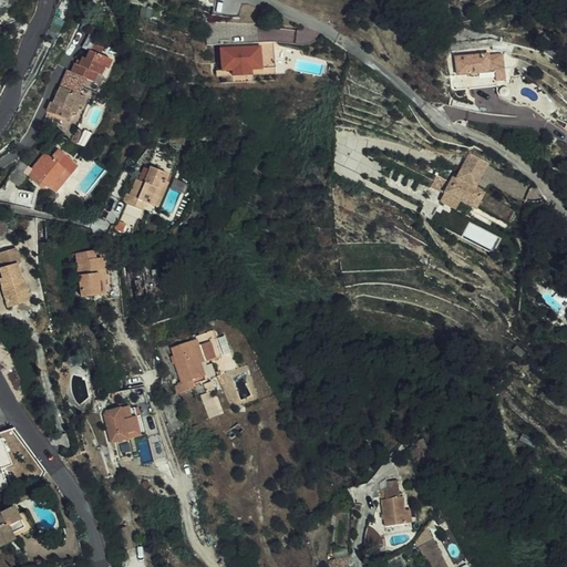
[(68,72),(63,70),(61,78),(81,84),(82,80),(89,82),(92,72),(96,74),(100,64),(104,65),(106,57),(84,48),(82,57),(78,54),(74,64),(71,63),(68,72)]
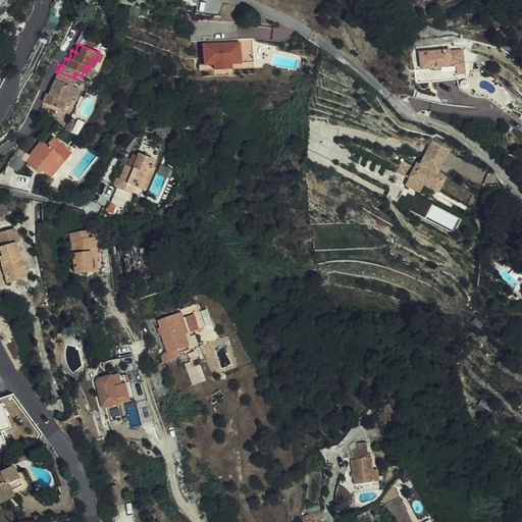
[(233,68),(256,66),(255,46),(205,50),(207,70),(217,69),(233,68)]
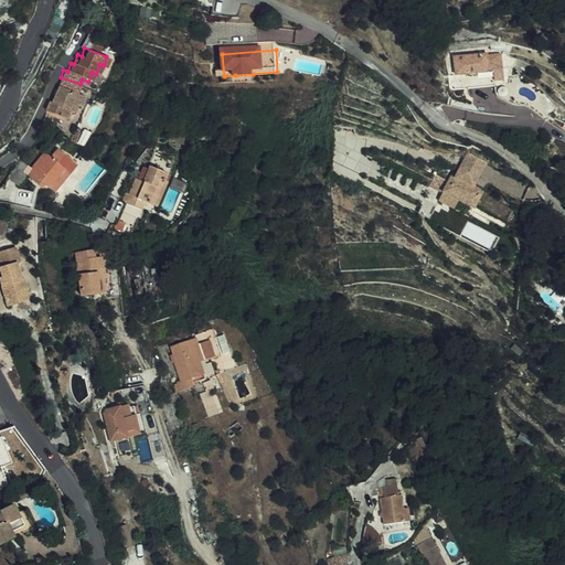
[(493,52),(458,57),(461,91),(499,86),(498,84),(497,70),(493,52)]
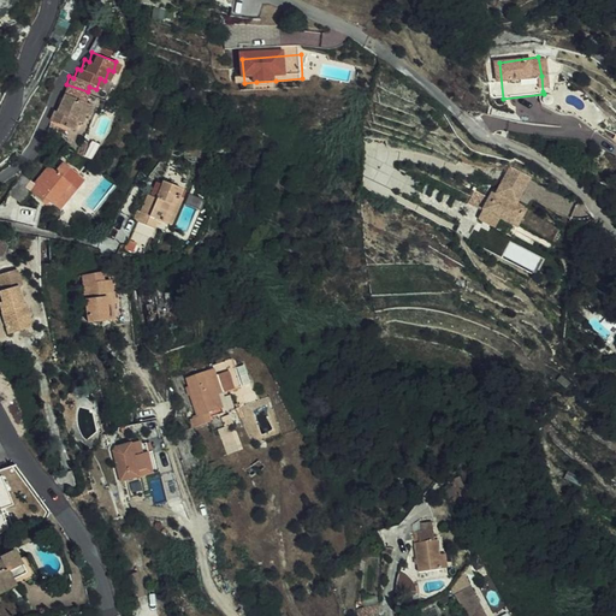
[(542,76),(543,92),(555,89),(552,75),(542,76)]
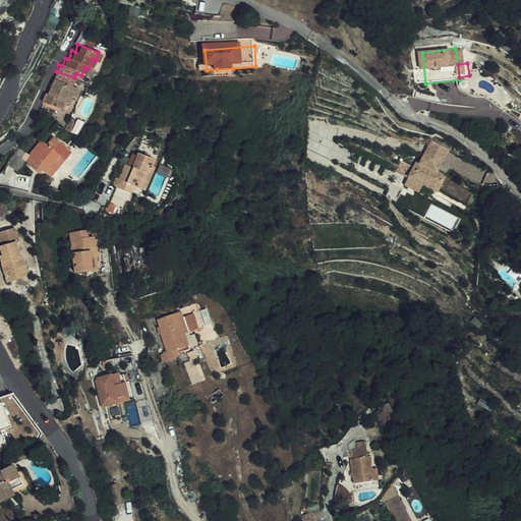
[(77,88),(72,84),(74,77),(56,71),(48,96),(46,95),(43,102),(63,109),(66,102),(69,103),(71,95),(74,96),(77,88)]
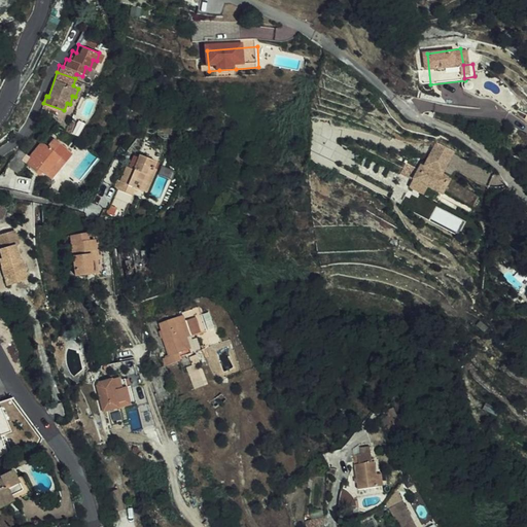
[(40,168),(44,171),(54,178),(63,166),(57,161),(67,146),(54,137),(47,145),(41,141),(26,164),(37,172),(40,168)]
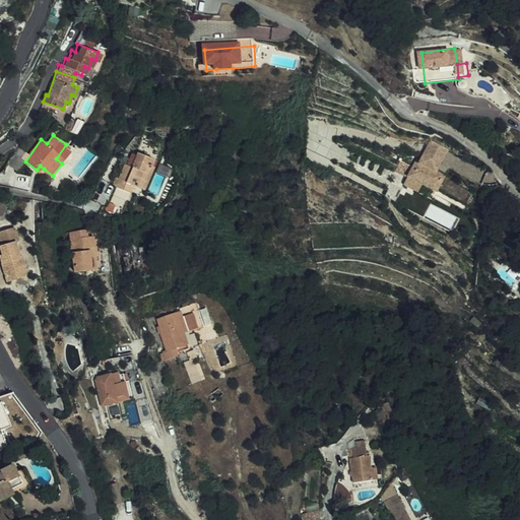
[(37,136),(21,158),(25,161),(41,139),(37,136)]
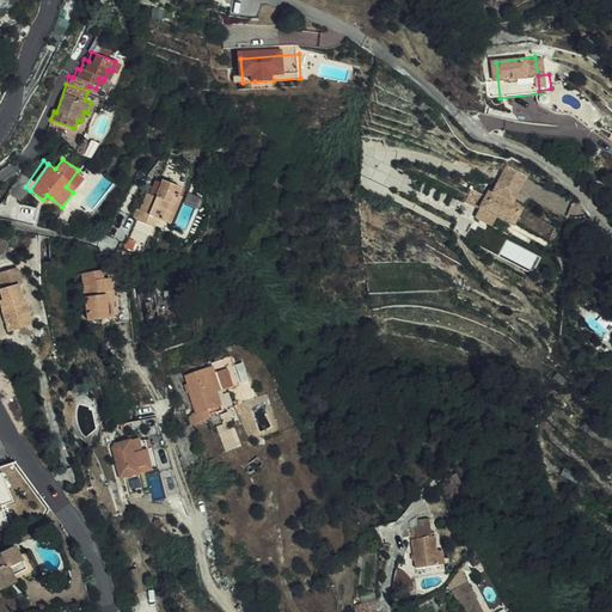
[(73,193),(85,175),(78,170),(66,187),(73,193)]
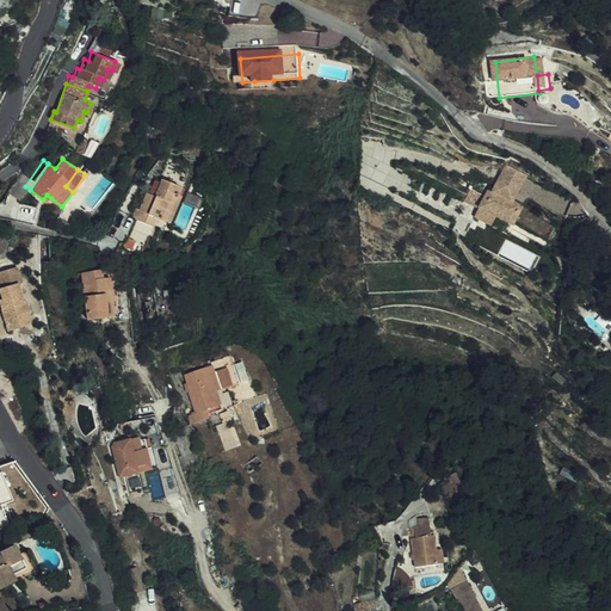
[(508,183),(523,191),(530,177),(517,170),(508,183)]
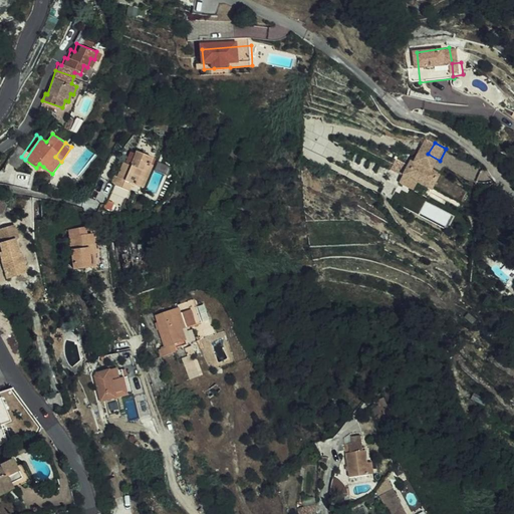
[(131,184),(140,187),(149,164),(152,158),(137,151),(131,166),(123,162),(116,178),(131,184)]
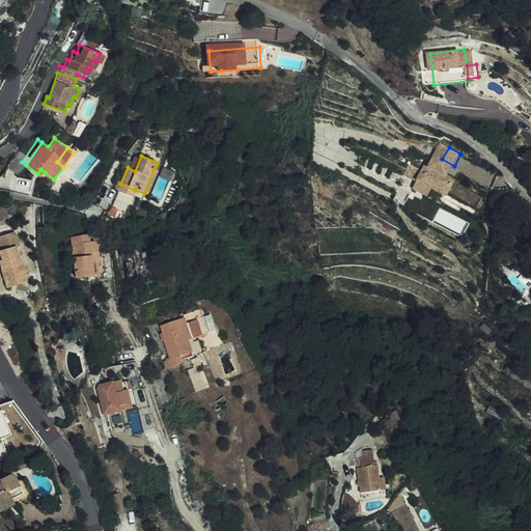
[(448,195),(478,212),(487,194),(457,178),(449,174),(454,166),(442,159),(437,156),(431,164),(428,162),(422,174),(428,178),(426,184),(434,188),(448,196),(448,195)]
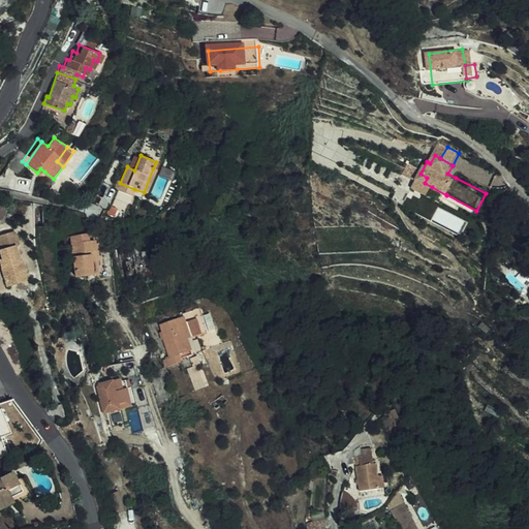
[(156,170),(153,168),(144,192),(147,193),(156,170)]
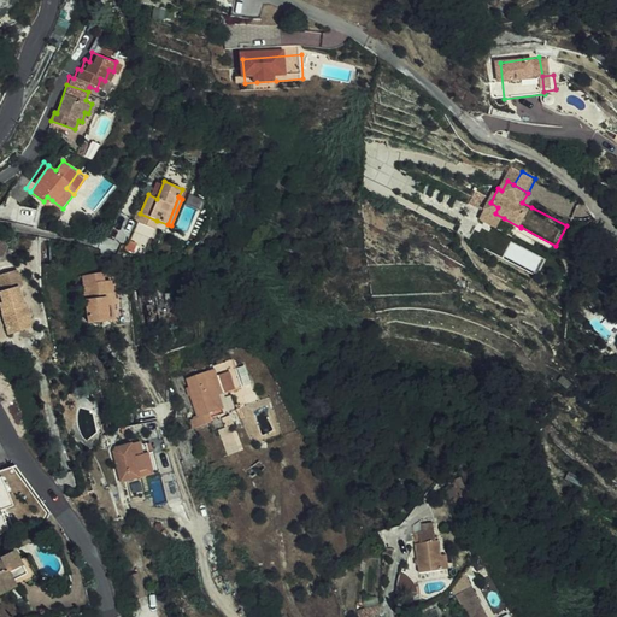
[(66,210),(63,209),(52,200),(48,205),(63,216),(66,210)]
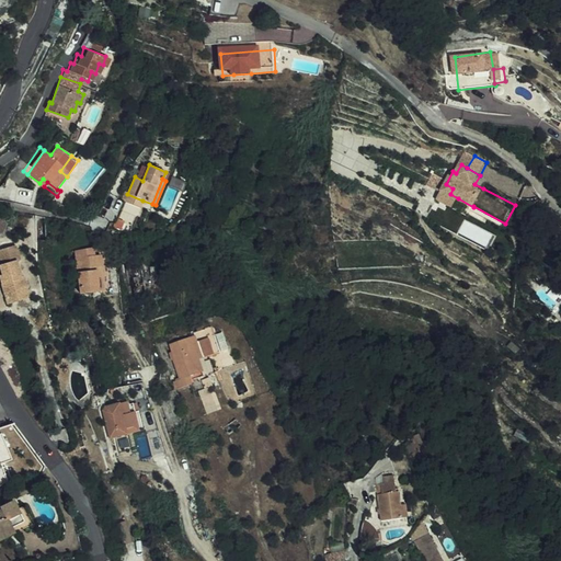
[(453,189),(446,184),(438,197),(454,206),(458,198),(450,194),(453,189)]
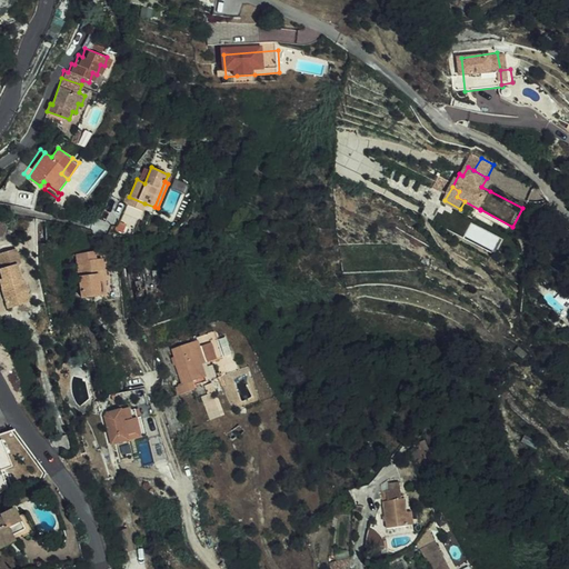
[(141,211),(145,203),(129,197),(127,205),(141,211)]
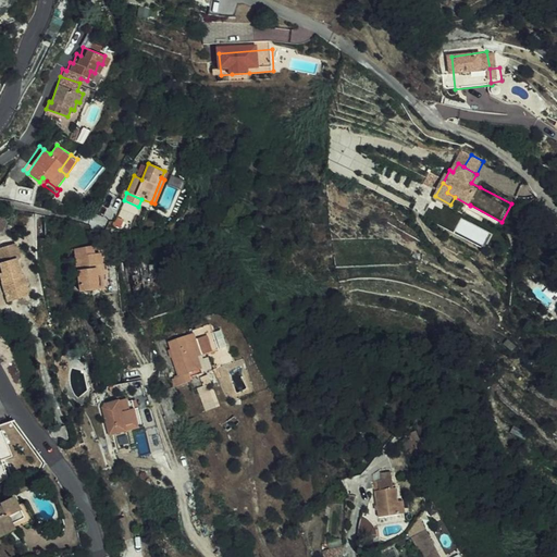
[(226,214),(233,210),(229,203),(221,208),(226,214)]
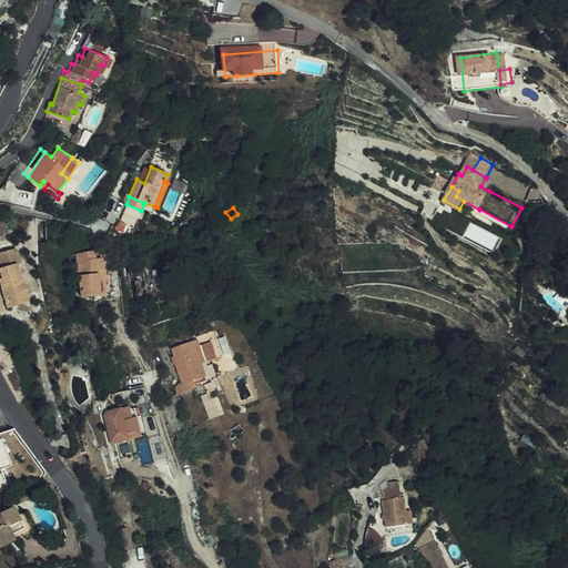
[(472,221),(464,235),(495,251),(503,236),(472,221)]
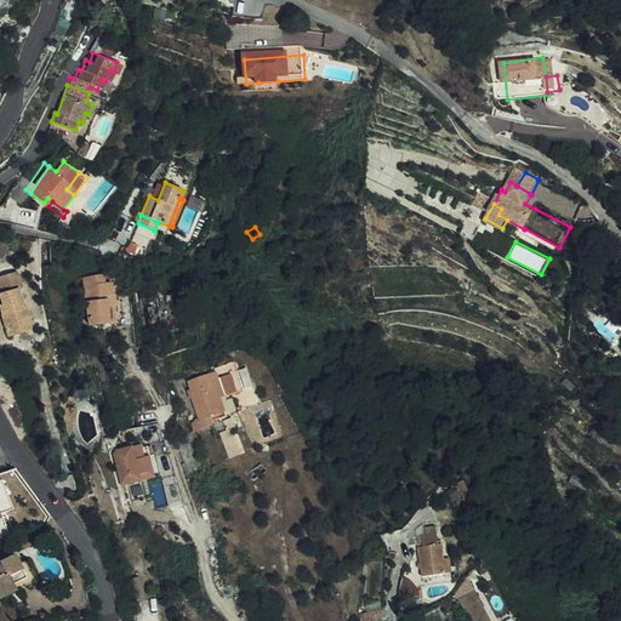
[(0,305),(0,313),(6,337),(26,332),(22,319),(28,318),(26,306),(22,307),(17,289),(21,288),(16,273),(0,277),(0,292),(0,294),(0,302),(1,306),(0,305)]
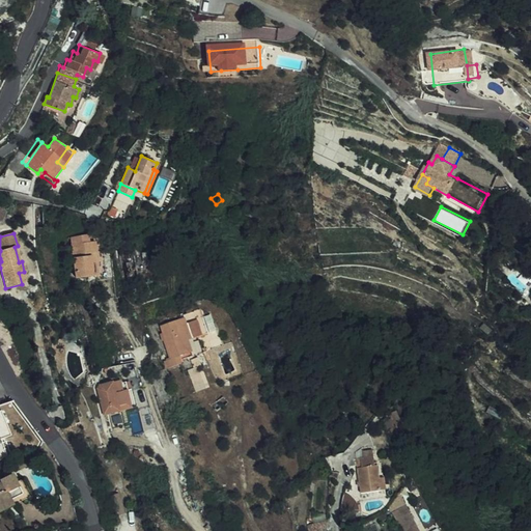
[(74,245),(78,279),(100,276),(99,263),(93,264),(90,243),(74,245)]
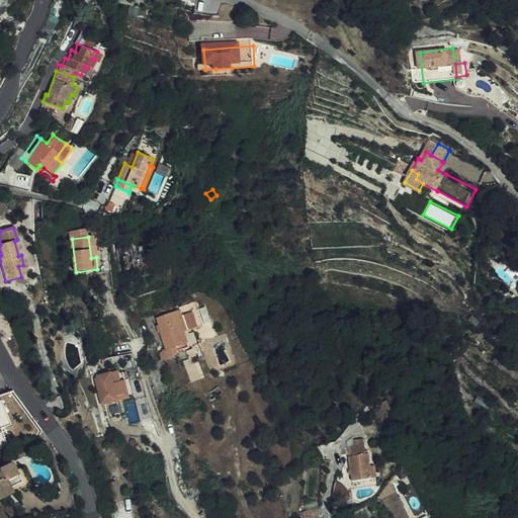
[(134,243),(133,237),(116,240),(117,246),(134,243)]
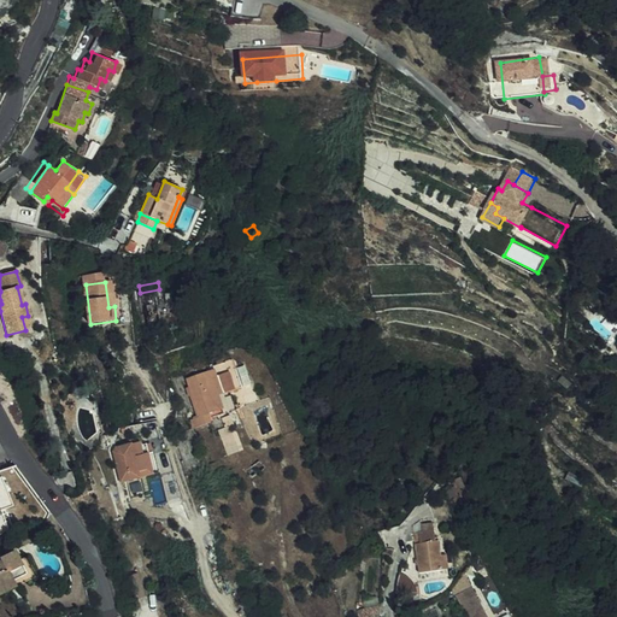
[(22,317),(25,330),(31,328),(28,316),(22,317)]
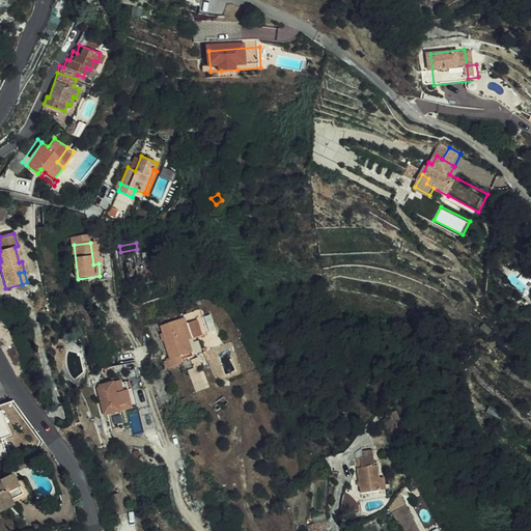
[(207,334),(200,310),(184,315),(185,318),(160,327),(170,360),(163,362),(165,370),(179,365),(177,358),(191,354),(187,340),(207,334)]
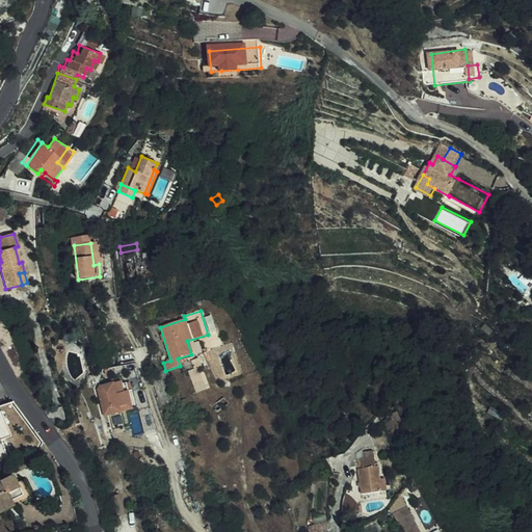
[(189,370),(195,391),(208,388),(202,366),(189,370)]
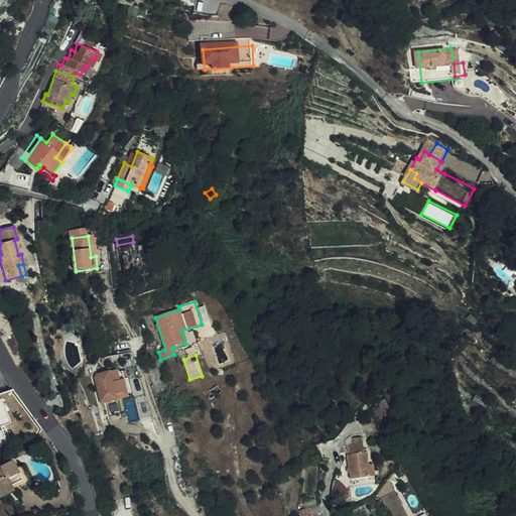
[(136,374),(133,365),(124,368),(127,377),(136,374)]
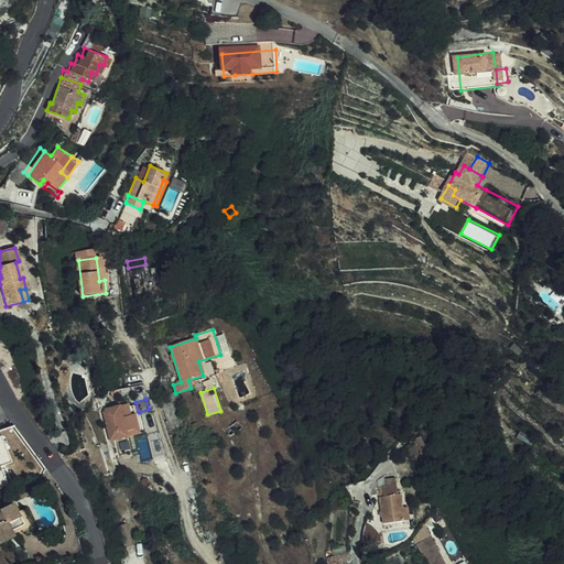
[(134,427),(129,413),(127,403),(107,410),(102,415),(111,441),(129,434),(127,430),(134,427)]
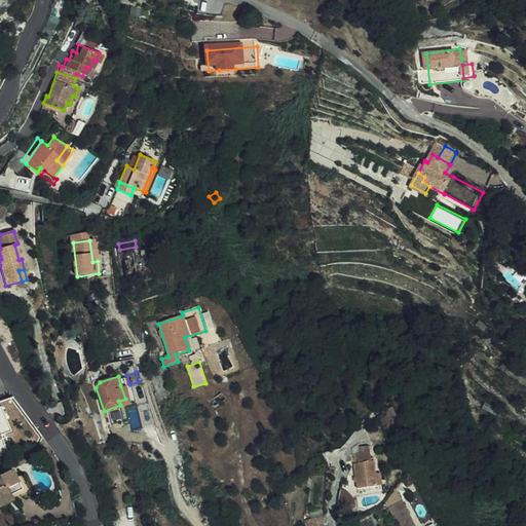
[(125,383),(120,385),(125,399),(118,401),(120,405),(132,401),(125,383)]
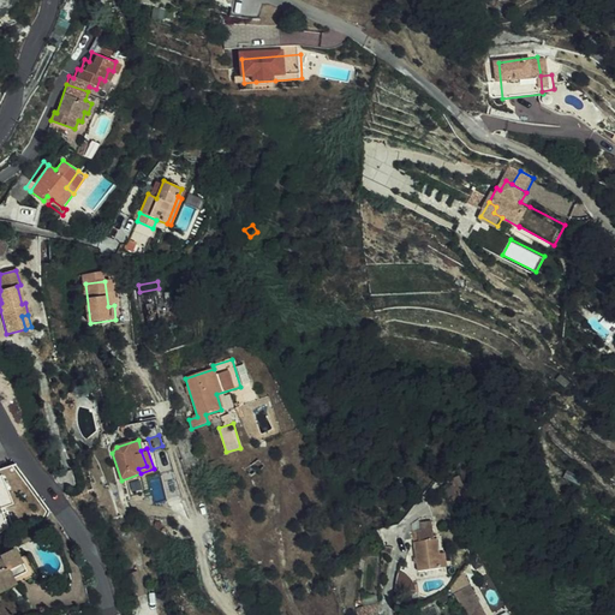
[(412,532),(419,571),(442,566),(440,549),(437,537),(434,538),(433,529),(412,532)]
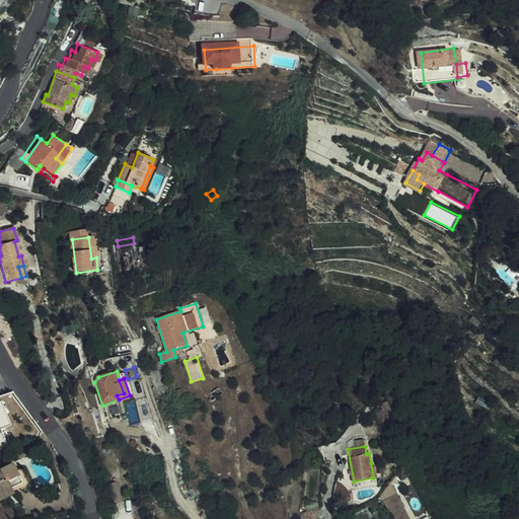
[(14,460),(9,462),(2,465),(3,468),(0,469),(0,501),(0,500),(0,497),(15,491),(31,484),(23,465),(18,468),(14,460)]
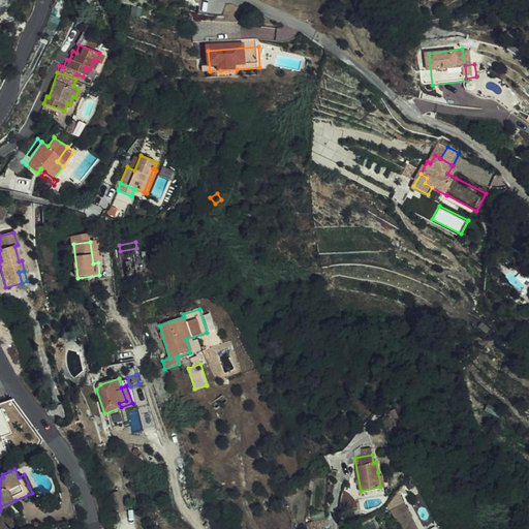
[(121,510),(115,489),(106,492),(113,512),(121,510)]
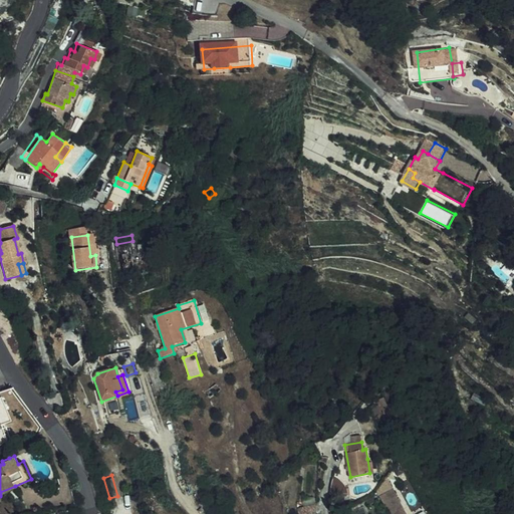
[(387,510),(400,503),(394,493),(387,481),(377,491),(387,510)]
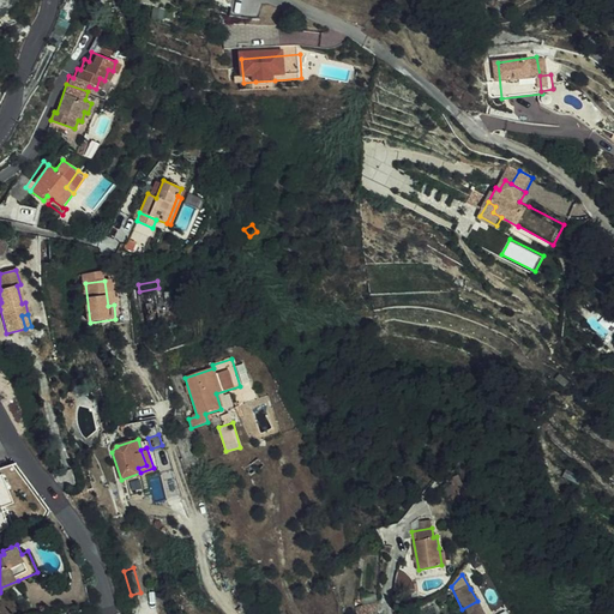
[(483,613),(477,603),(465,611),(467,613),(483,613)]
